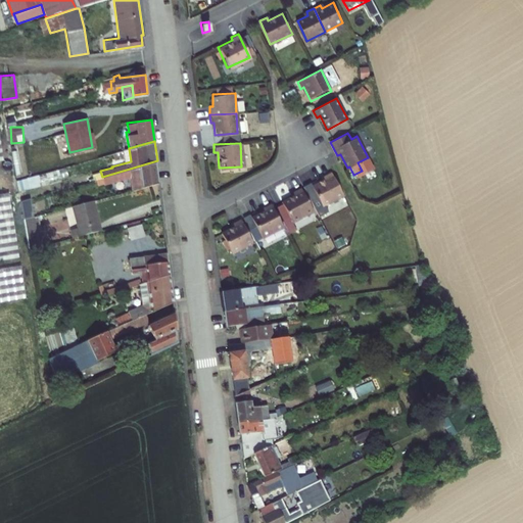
[(0,147),(0,259),(18,256),(7,190),(0,191),(0,159),(2,159),(0,147)]
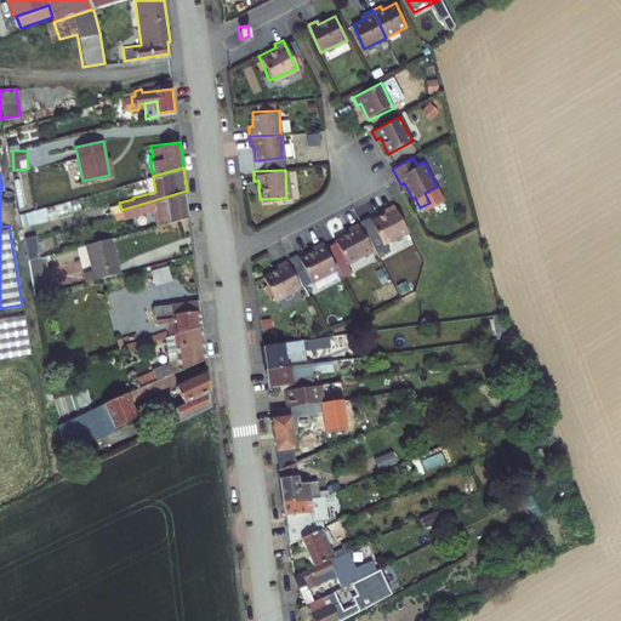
[(155,208),(157,223),(191,216),(187,191),(121,210),(123,217),(155,208)]
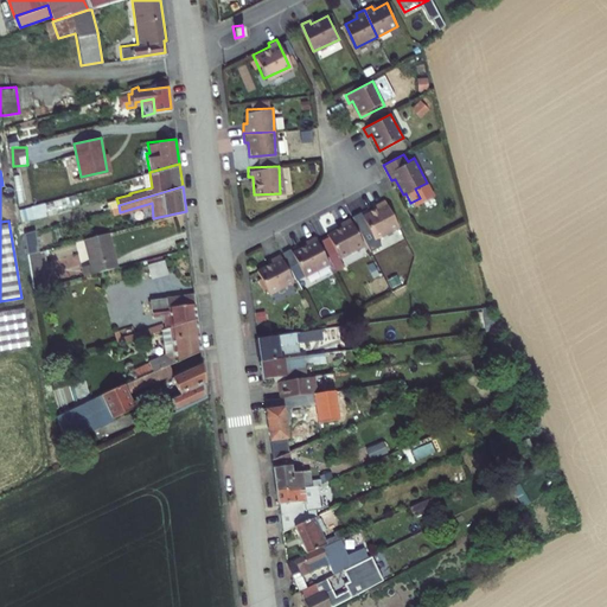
[(375,238),(398,225),(384,198),(376,203),(378,206),(362,215),(375,238)]
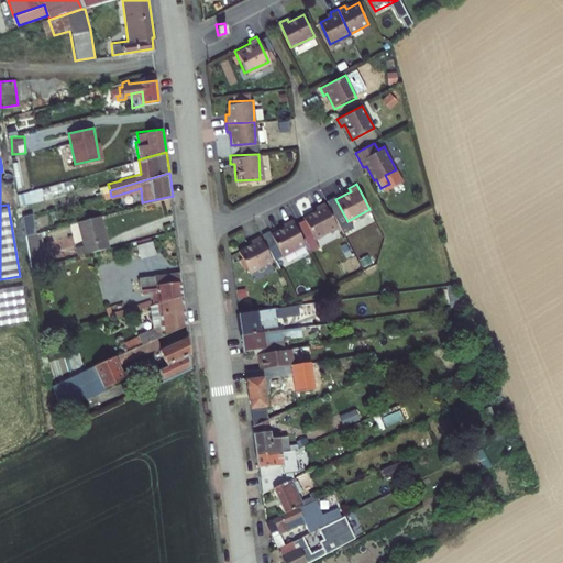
[(18,194),(20,205),(44,199),(42,188),(18,194)]
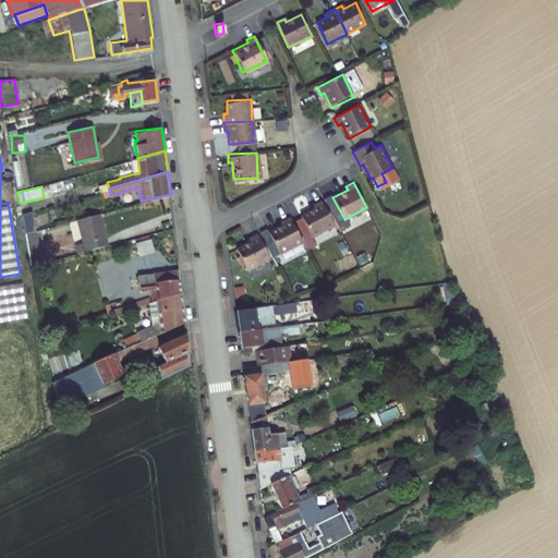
[(311,235),(334,223),(320,198),(313,203),(315,206),(300,214),(311,235)]
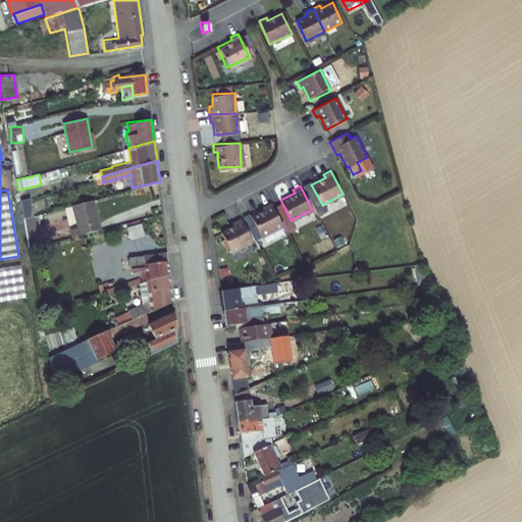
[(19,200),(22,218),(33,216),(29,198),(19,200)]
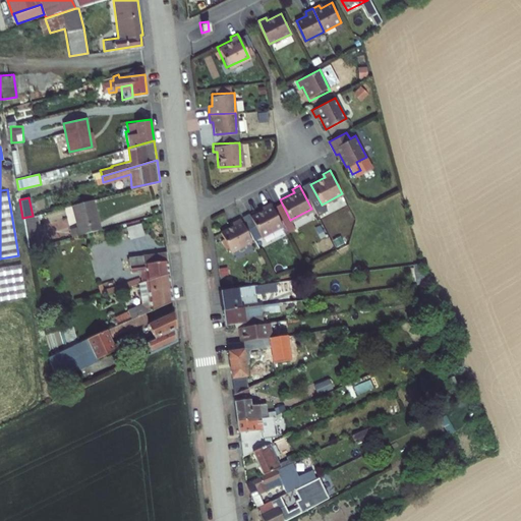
[(68,227),(70,236),(100,228),(93,198),(71,205),(76,225),(68,227)]
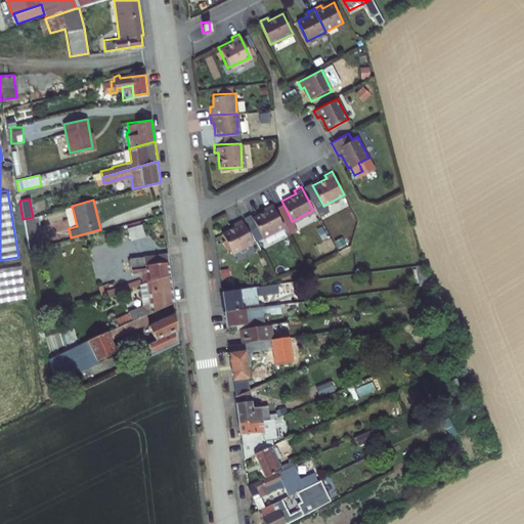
[(262,235),(282,224),(271,201),(263,205),(265,208),(251,215),(262,235)]
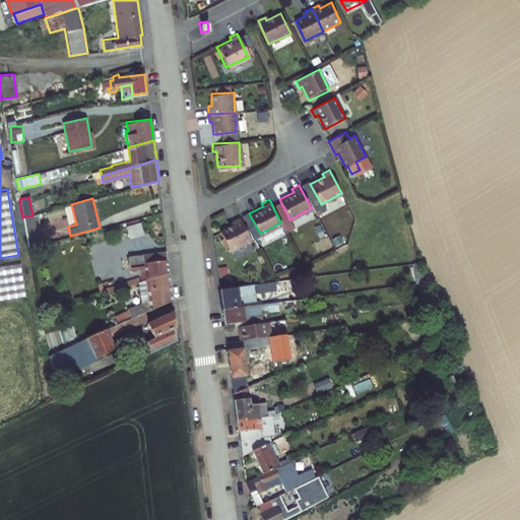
[(230,249),(251,238),(239,214),(232,218),(233,221),(219,229),(230,249)]
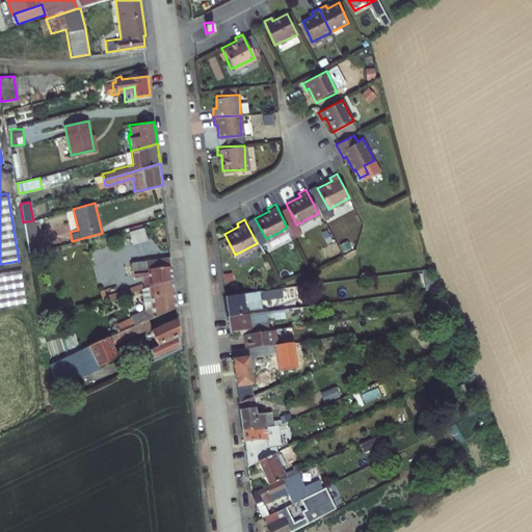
[(23,222),(28,254),(38,250),(33,220),(23,222)]
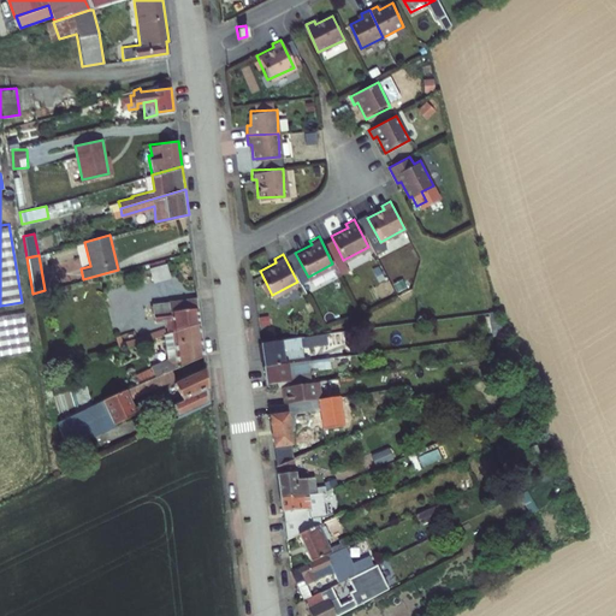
[(149,267),(154,282),(171,278),(167,262),(149,267)]
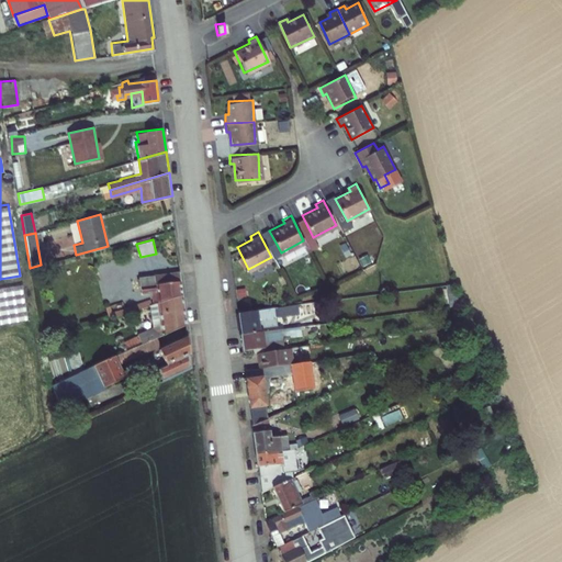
[(157,289),(159,299),(184,291),(181,268),(139,274),(142,291),(157,289)]
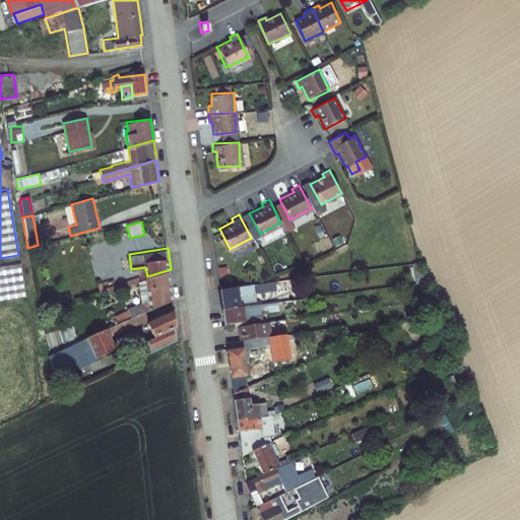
[(127,308),(131,317),(143,312),(174,298),(171,269),(147,276),(138,279),(141,303),(127,308)]
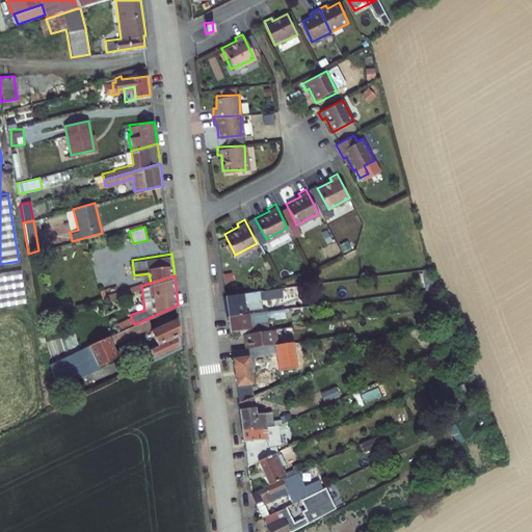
[(229,292),(232,312),(245,311),(244,307),(262,304),(261,296),(265,296),(263,287),(229,292)]
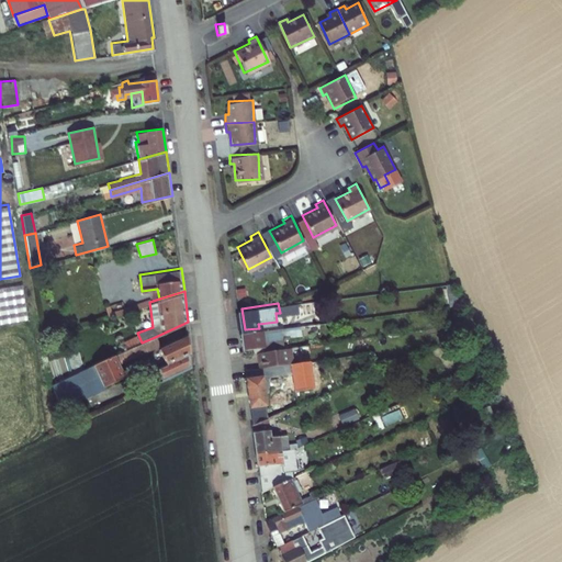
[(239,330),(243,347),(263,345),(263,348),(282,346),(280,335),(316,330),(315,321),(259,328),(245,329),(239,330)]
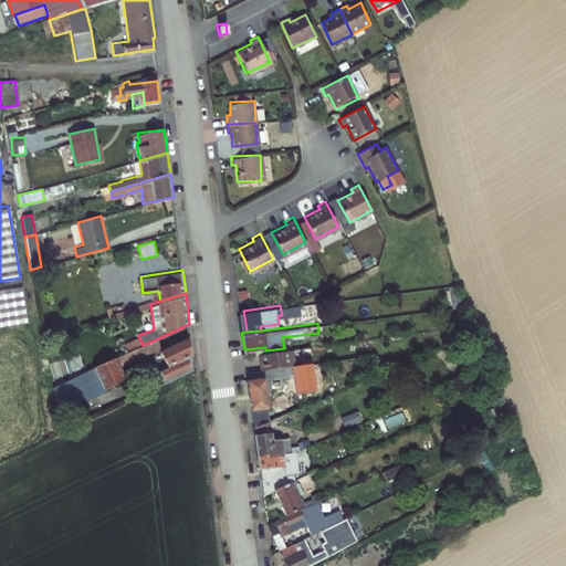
[(195,370),(190,335),(160,348),(169,368),(158,373),(164,385),(195,370)]
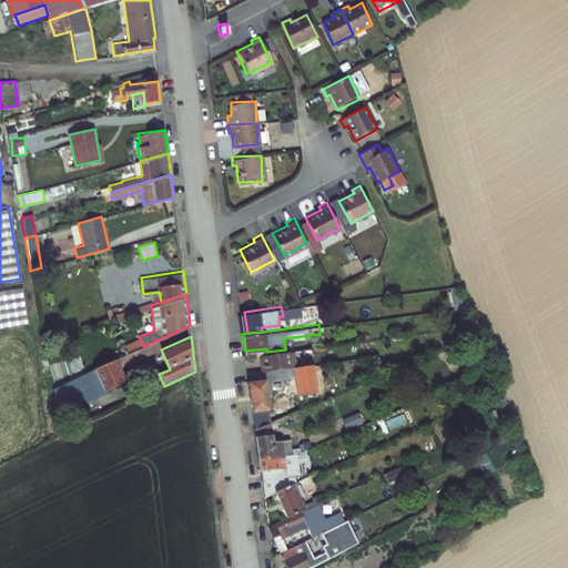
[(161,350),(156,341),(143,346),(117,357),(121,367),(161,350)]
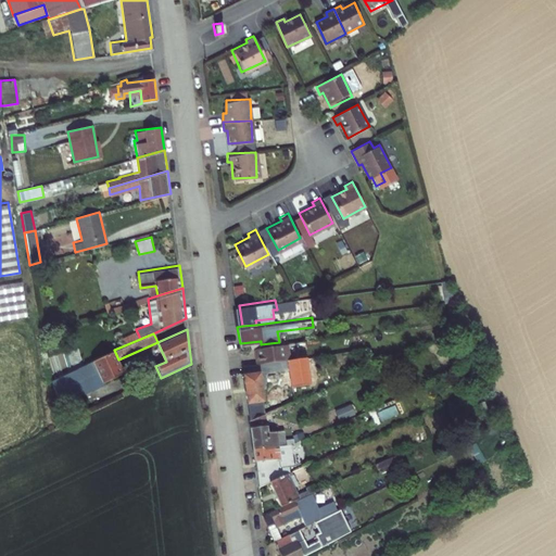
[(254,345),(256,362),(266,361),(269,361),(288,357),(290,357),(288,340),(279,342),(261,344),(254,345)]
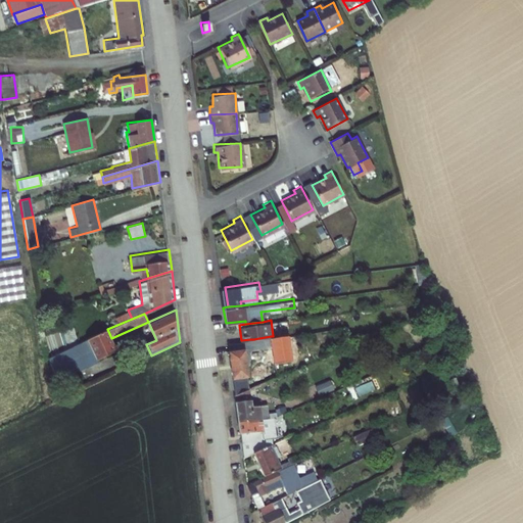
[(111,338),(107,329),(87,339),(72,346),(46,358),(55,376),(115,348),(111,338)]
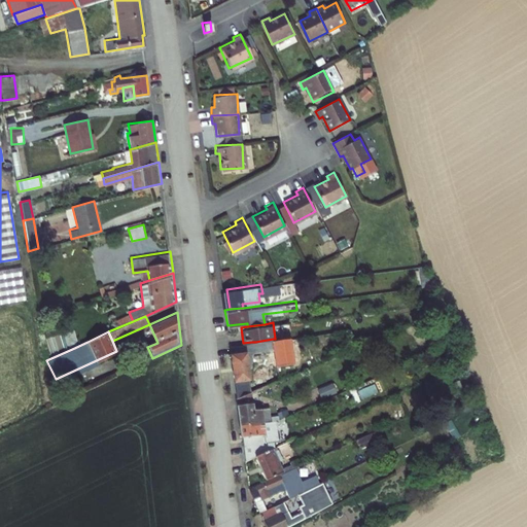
[(274,347),(277,365),(293,363),(290,337),(275,339),(273,339),(274,347)]
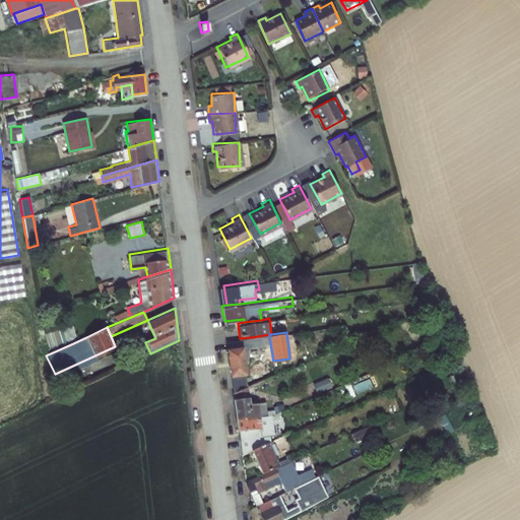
[(252,337),(253,345),(270,342),(269,334),(252,337)]
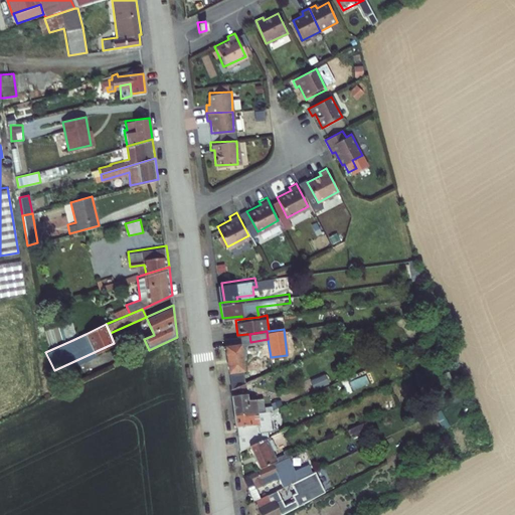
[(224,337),(231,388),(244,382),(239,343),(250,342),(249,334),(246,334),(237,335),(224,337)]
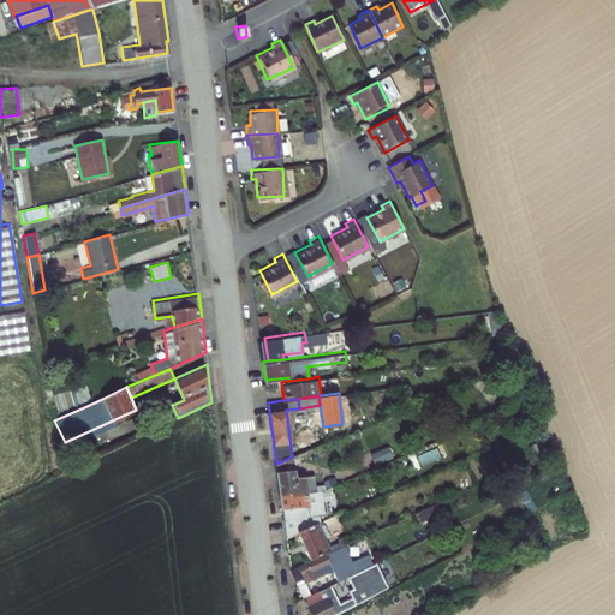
[(371,453),(374,464),(392,459),(389,448),(371,453)]
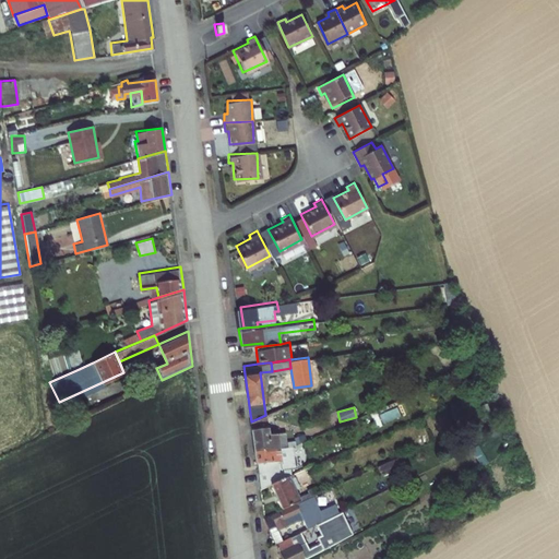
[(251,421),(254,450),(289,445),(293,445),(293,443),(298,442),(298,438),(282,440),(280,430),(268,432),(265,415),(251,421)]
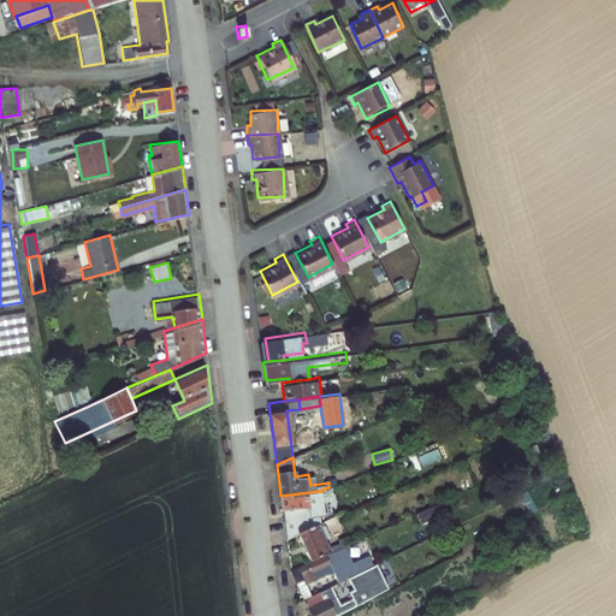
[(292,519),(292,527),(312,523),(311,509),(321,508),(319,491),(280,496),(284,520),(292,519)]
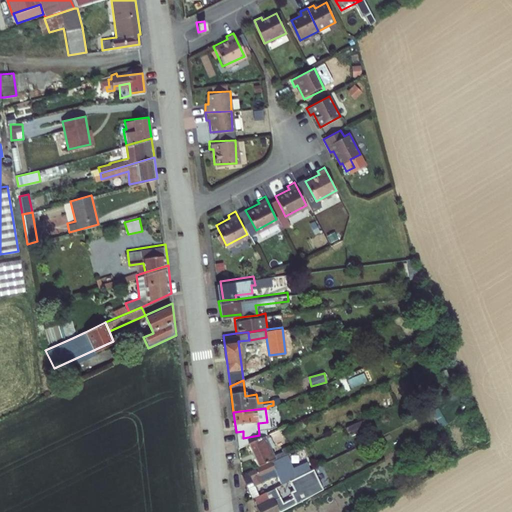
[(349,436),(370,427),(366,418),(346,428),(349,436)]
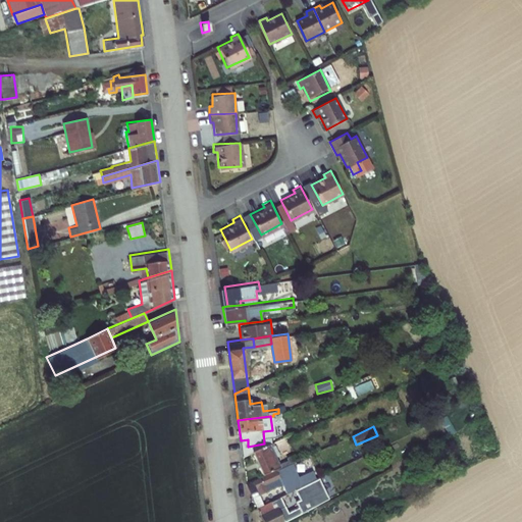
[(271,442),(277,456),(282,453),(276,440),(271,442)]
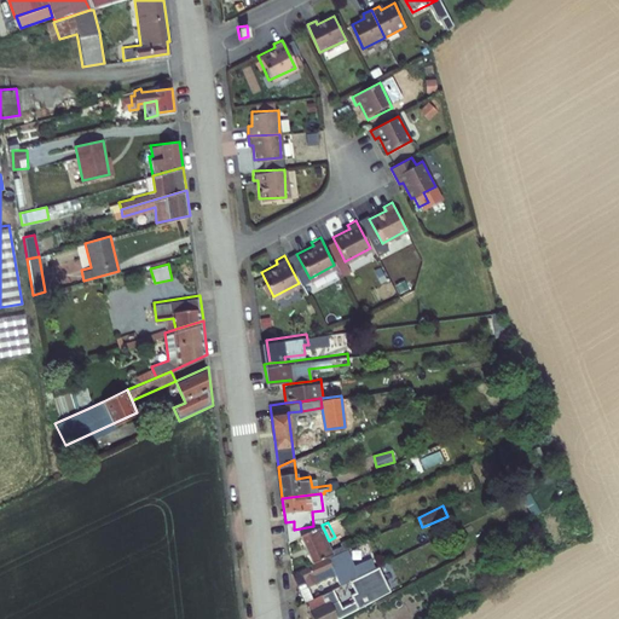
[(301,534),(313,561),(356,542),(352,536),(342,541),(343,544),(333,549),(329,541),(322,525),(301,534)]
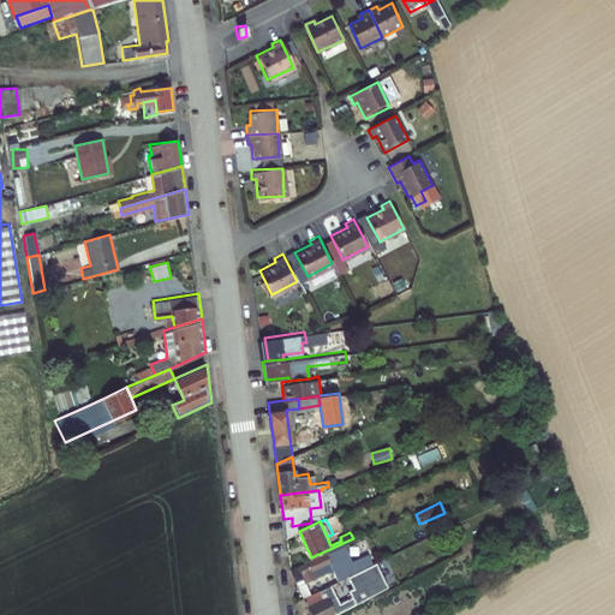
[(309,580),(335,567),(352,559),(345,545),(296,571),(302,584),(309,580)]
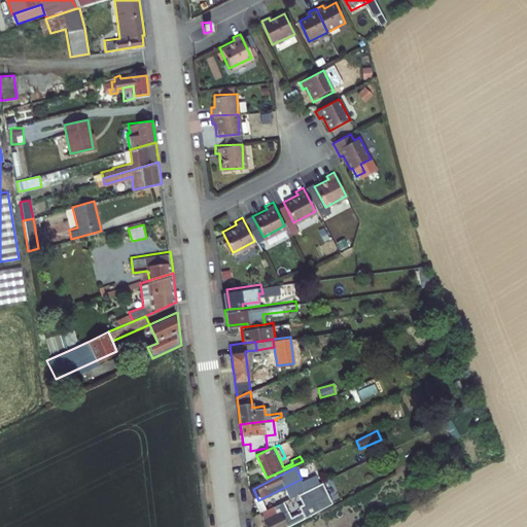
[(292,496),(301,492),(323,481),(318,470),(302,479),(287,486),(289,491),(292,496)]
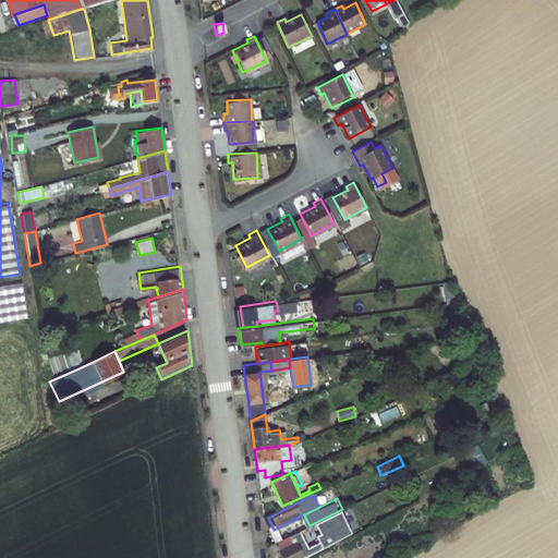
[(279,541),(288,557),(299,557),(358,528),(347,508),(342,510),(342,509),(318,521),(323,531),(319,533),(322,540),(311,545),(303,529),(292,534),(286,537),(279,541)]
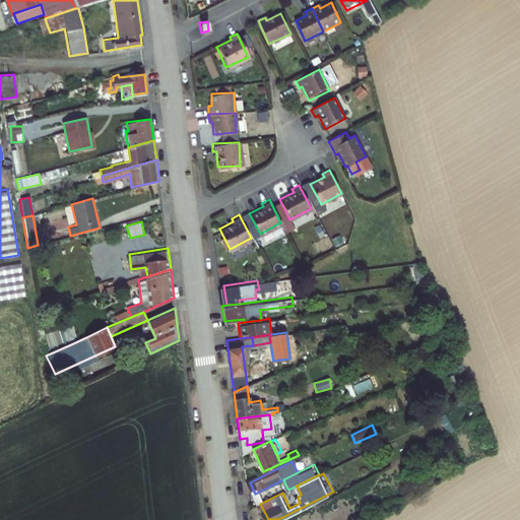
[(288,490),(285,484),(270,493),(272,498),(282,493),(288,490)]
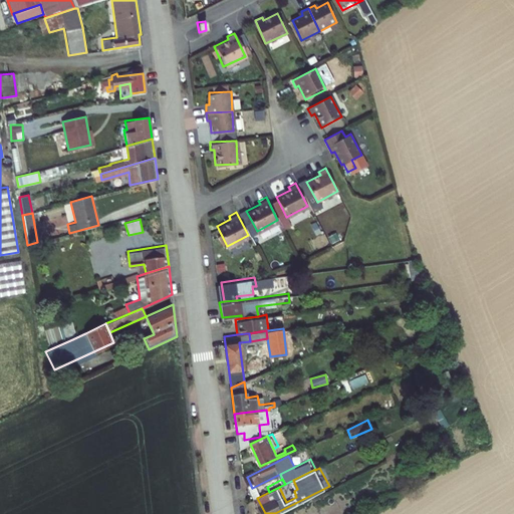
[(257,498),(263,495),(258,485),(252,488),(257,498)]
